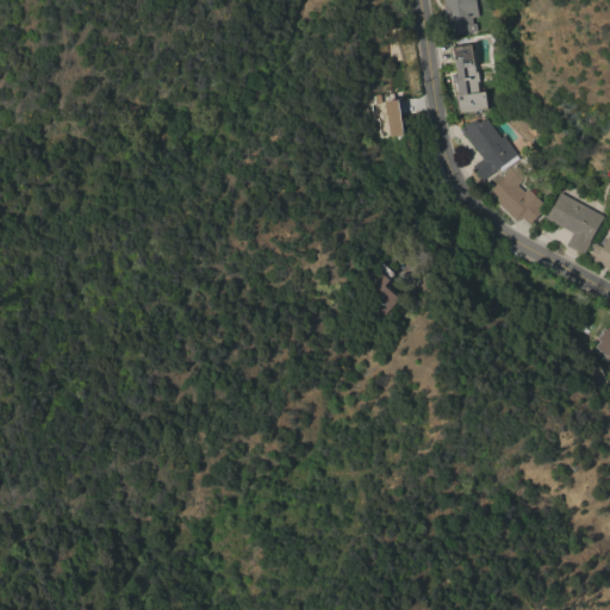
[(474,0),(477,16),(471,17),(472,24),(475,23),(477,31),(448,36),(443,8),(444,8),(443,0),(474,0)]
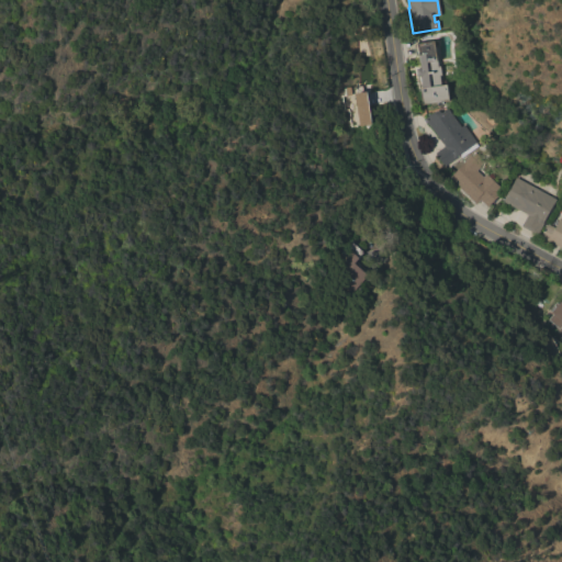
[(423,105),(420,89),(419,89),(416,69),(422,68),(420,66),(416,67),(414,56),(415,56),(413,44),(434,41),(437,67),(439,66),(441,75),(439,76),(440,86),(447,85),(449,101),(423,105)]
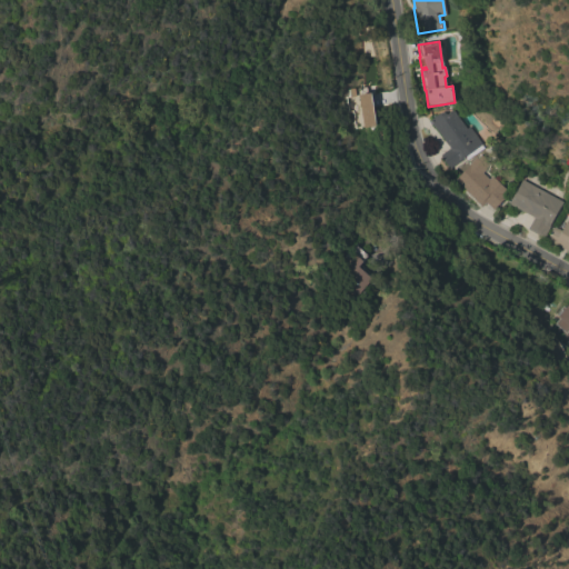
[(361,127),(373,127),(371,92),(359,93),(361,127)]
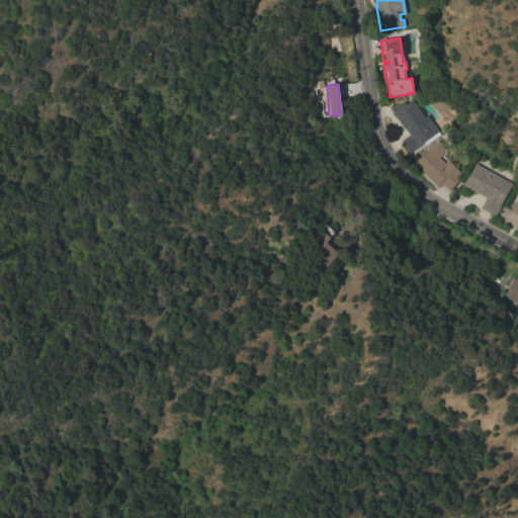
[(411,153),(402,141),(410,134),(392,109),(402,102),(402,103),(405,101),(406,104),(412,100),(424,117),(427,115),(438,132),(411,153)]
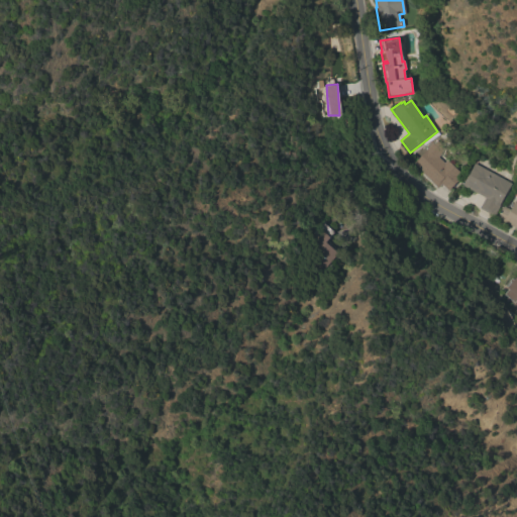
[(422,173),(423,172),(414,163),(436,139),(445,147),(437,154),(447,165),(449,163),(462,175),(448,191),(441,184),(438,188),(422,173)]
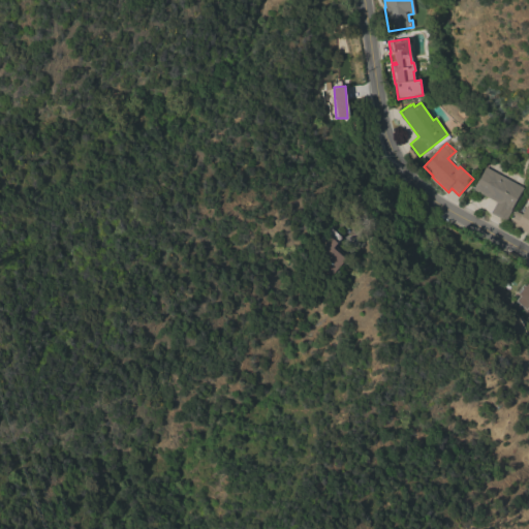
[(505,220),(491,213),(496,201),(473,189),(485,167),(523,187),(505,220)]
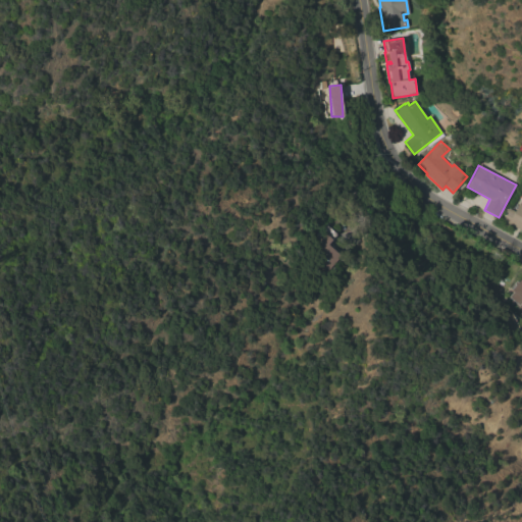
[(521,202),(521,230),(502,219),(508,208),(515,212),(521,202)]
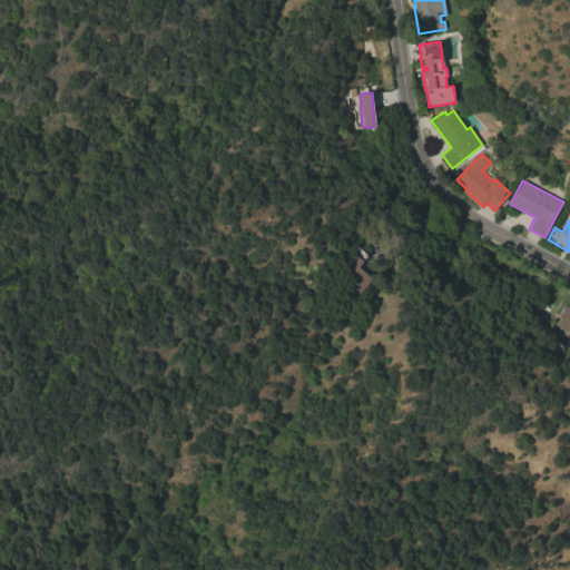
[(367,256),(366,256),(369,258),(359,266),(372,279),(356,296),(333,275),(347,259),(345,257),(355,245),(367,256)]
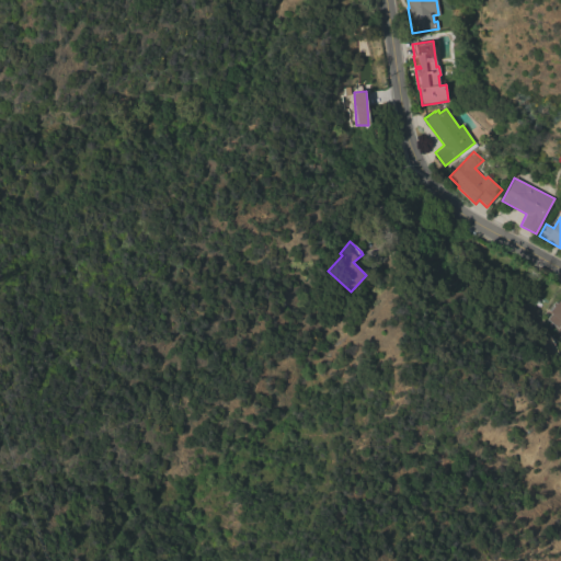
[(560,328),(559,331),(549,323),(551,321),(547,319),(552,312),(549,310),(556,301),(558,304),(560,300),(560,328)]
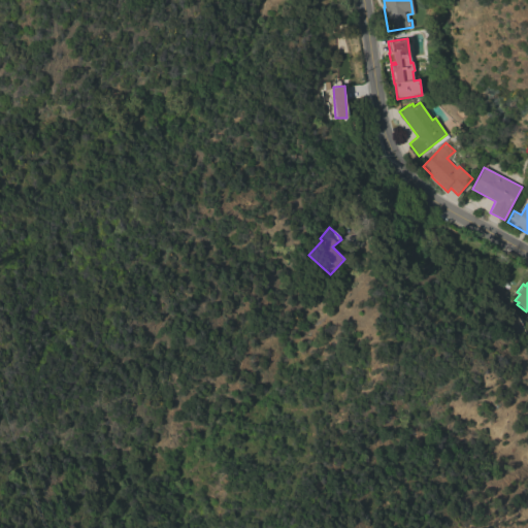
All buildings are outlined.
